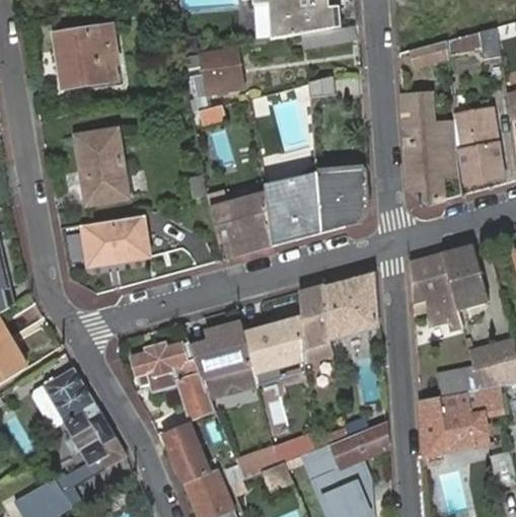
[(253,0),(254,4),(268,3),(273,37),(341,24),(336,0),(253,0)]
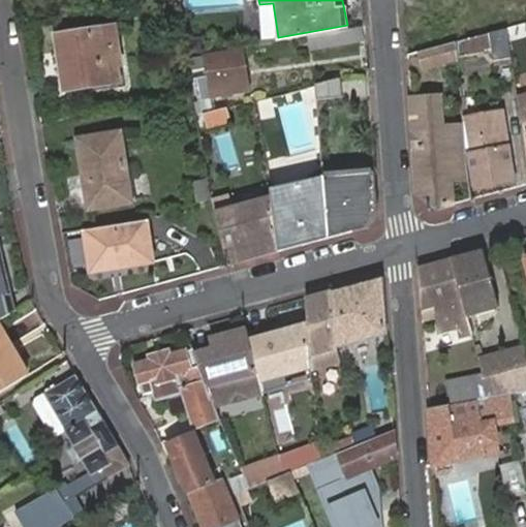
[(58,50),(64,86),(102,78),(97,44),(114,40),(111,23),(49,33),(52,51),(58,50)]
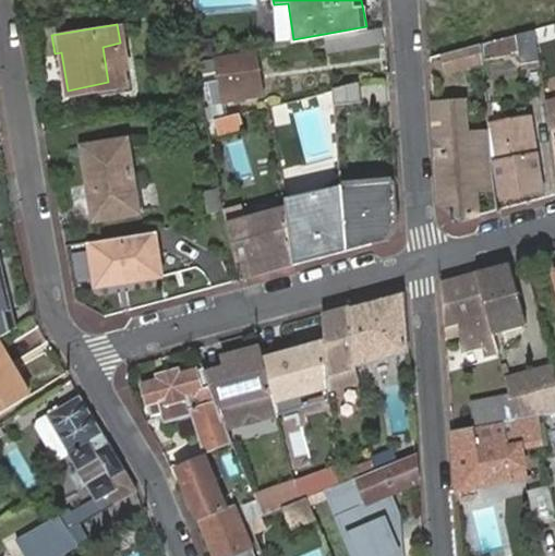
[(383,25),(325,36),(326,51),(384,41),(383,25)]
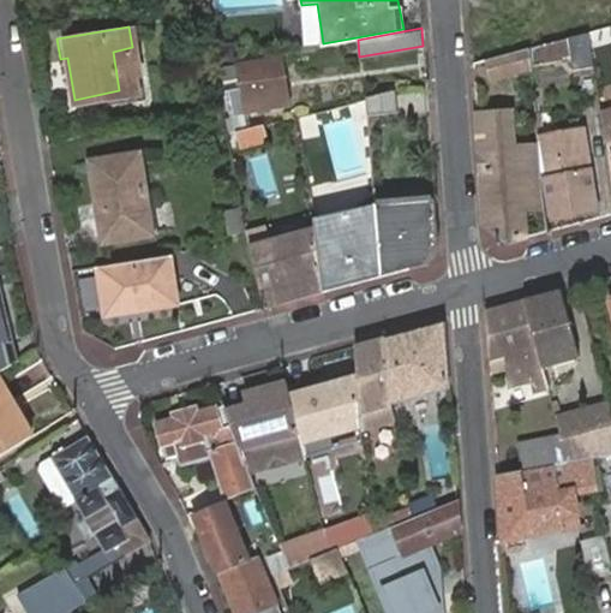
[(570,70),(593,66),(587,33),(543,45),(546,61),(568,54),(570,70)]
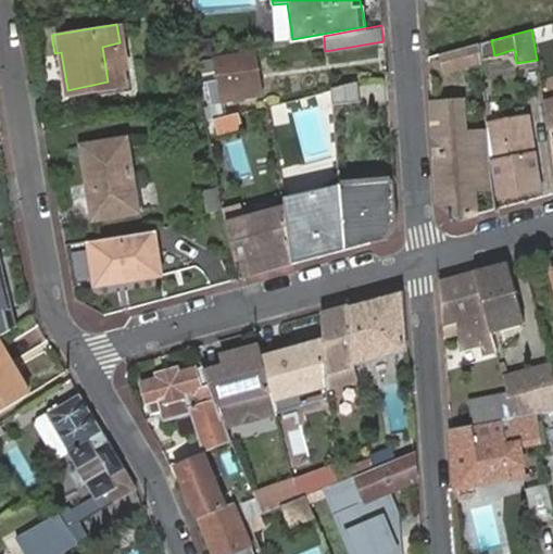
[(477,42),(479,62),(494,55),(491,40),(477,42)]
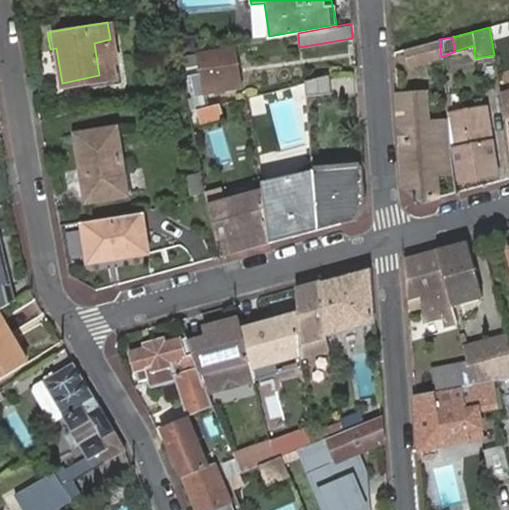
[(409,68),(441,57),(439,39),(405,48),(409,68)]
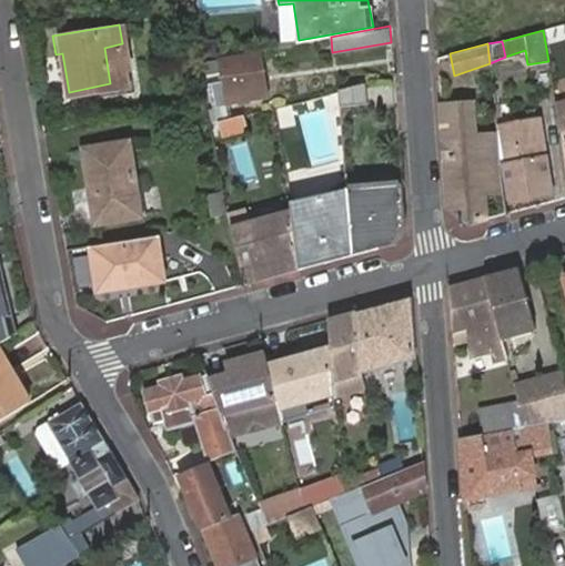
[(258,53),(220,59),(226,103),(262,97),(258,53)]
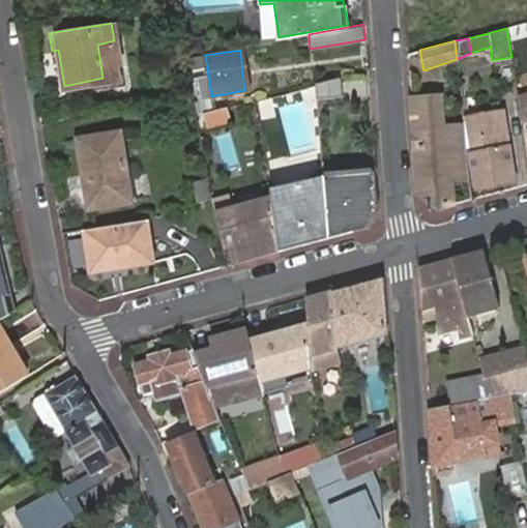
[(436,206),(450,203),(448,176),(466,174),(463,154),(461,122),(439,123),(437,94),(408,94),(411,144),(414,191),(436,206)]
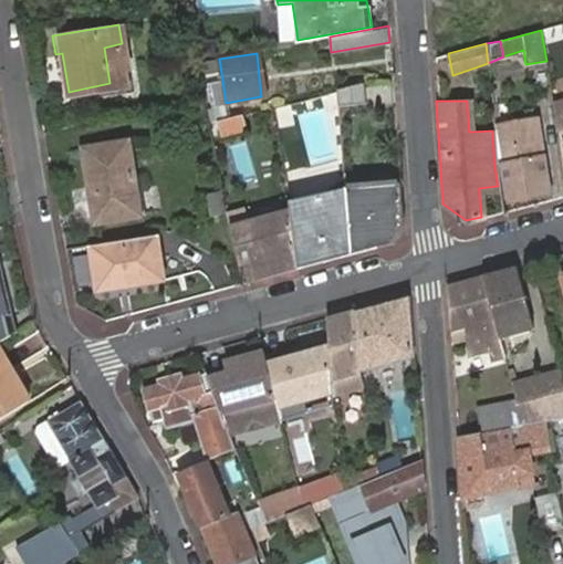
[(562,128),(562,112),(561,103),(549,105),(553,132),(562,128)]
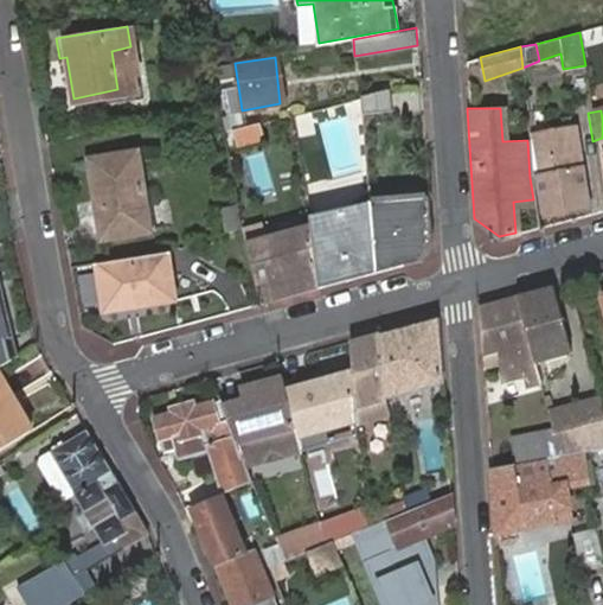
[(258,122),(229,127),(231,146),(261,141),(258,122)]
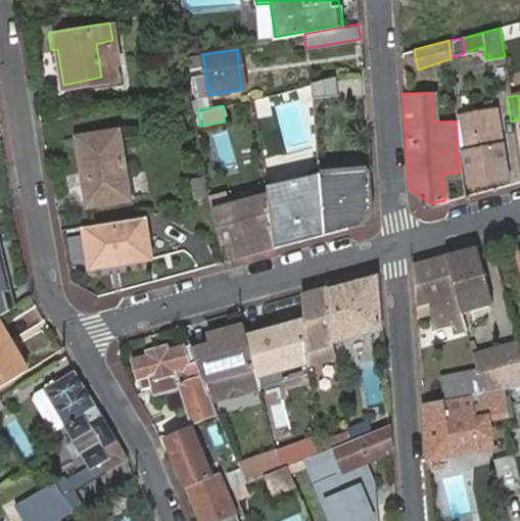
[(492,107),(471,111),(474,126),(466,128),(468,141),(474,140),(476,148),(462,150),(468,187),(505,179),(492,107)]
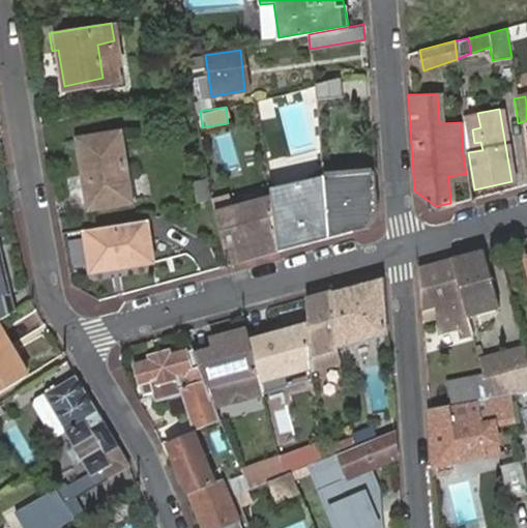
[(480,127),(477,113),(462,117),(468,152),(482,150),(480,142),(474,143),(472,129),(480,127)]
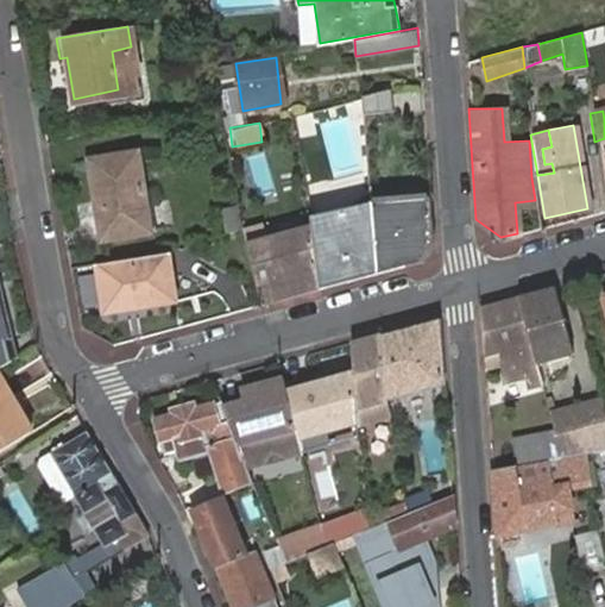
[(96,196),(105,237),(147,229),(133,151),(80,161),(88,199),(96,196)]
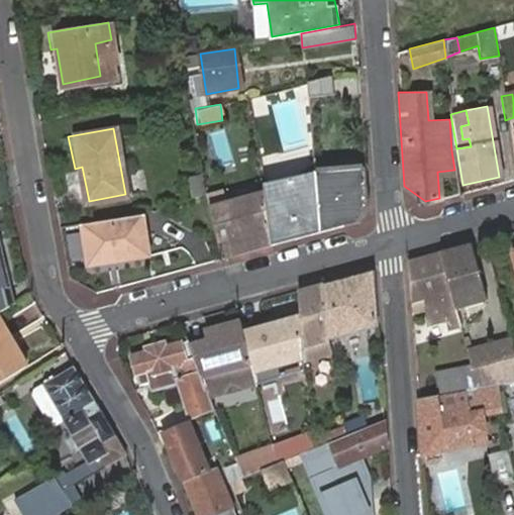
[(315,168),(314,159),(287,161),(289,185),(317,185),(315,168)]
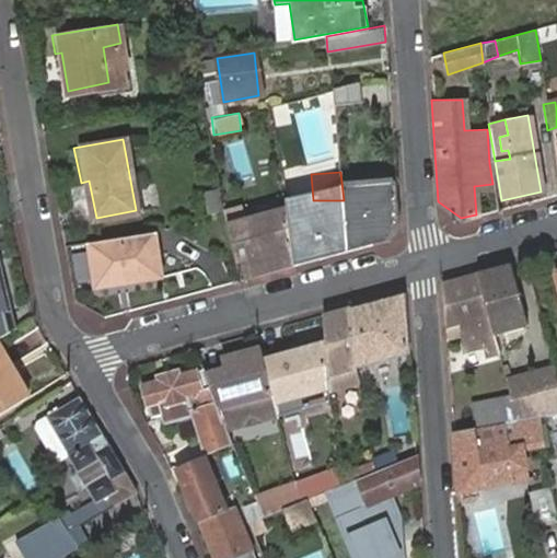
[(344,200),(348,248),(387,237),(397,220),(394,176),(341,182),(344,200)]
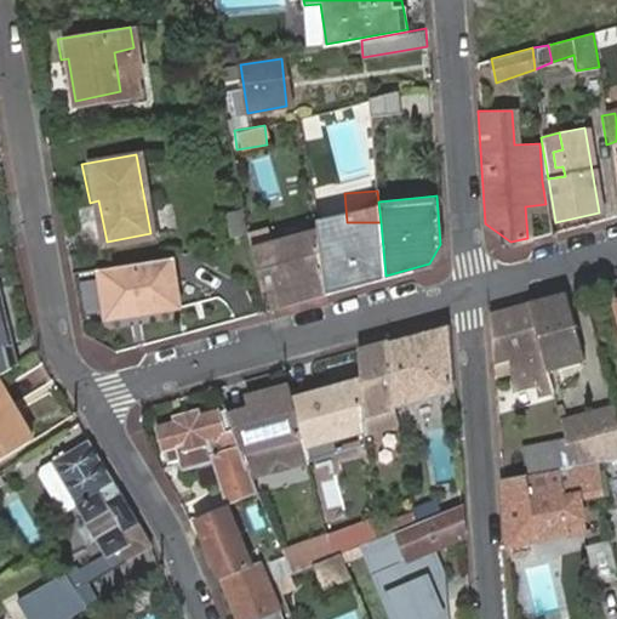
[(97,243),(107,242),(98,200),(90,203),(97,243)]
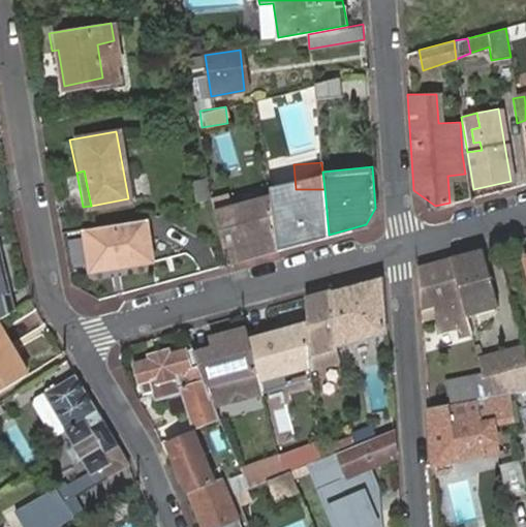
[(275,250),(314,239),(309,218),(306,218),(303,209),(294,211),(290,198),(272,204),(270,196),(265,196),(266,202),(268,222),(275,250)]
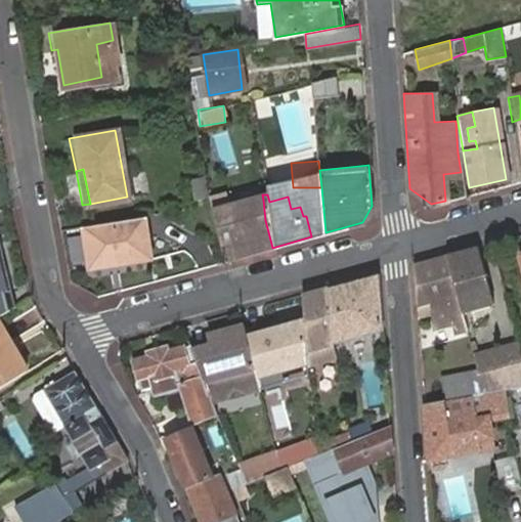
[(229,259),(272,248),(265,220),(263,200),(232,208),(229,198),(211,202),(221,262),(229,259)]
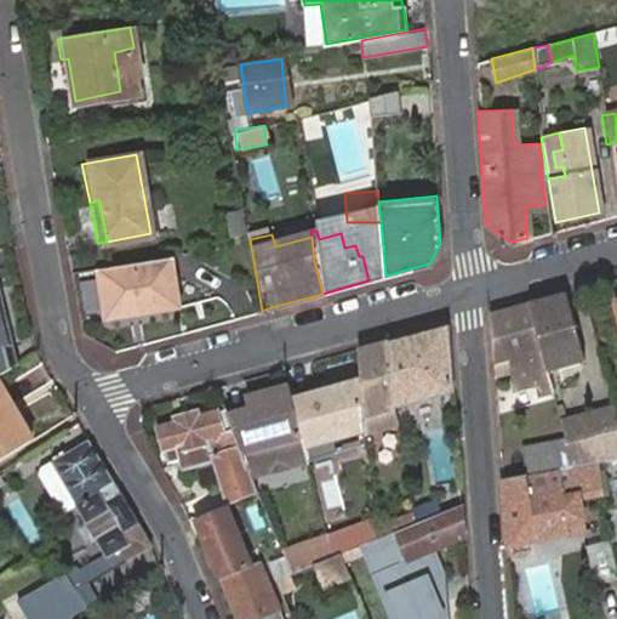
[(176,304),(169,256),(97,268),(104,318),(176,304)]
